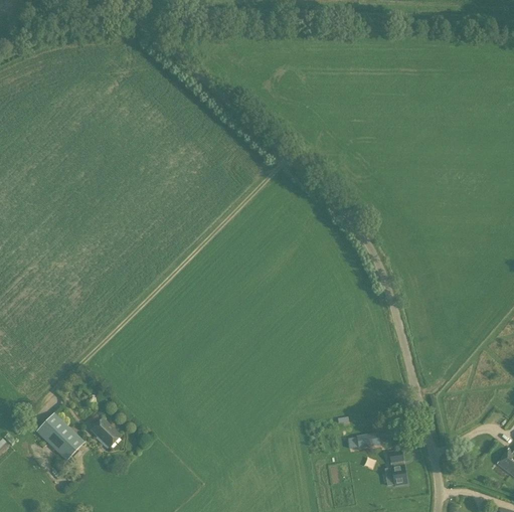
[(83,441),(53,410),(35,430),(65,460),(83,441)]
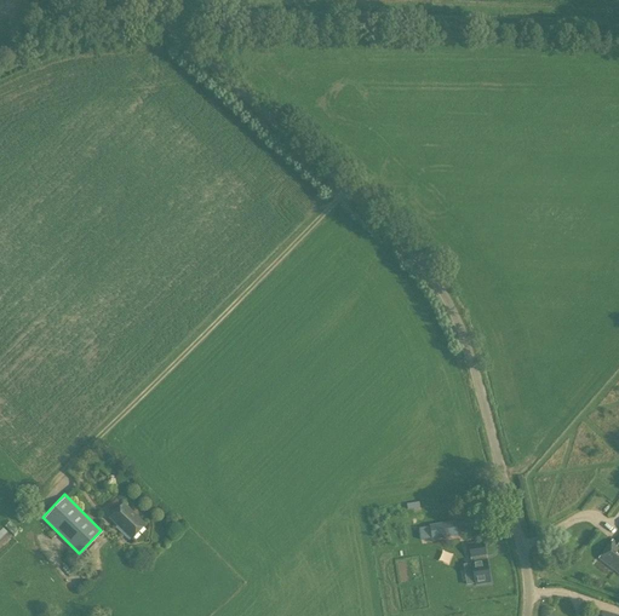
[(131,536),(144,523),(122,502),(109,516),(131,536)]
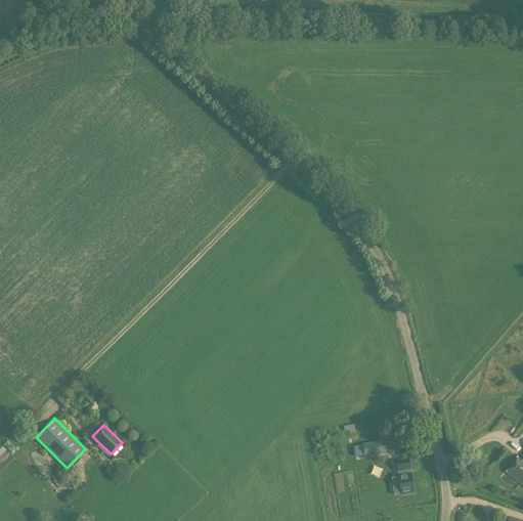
[(364,453),(385,450),(383,439),(354,444),(355,453),(363,451),(364,453)]
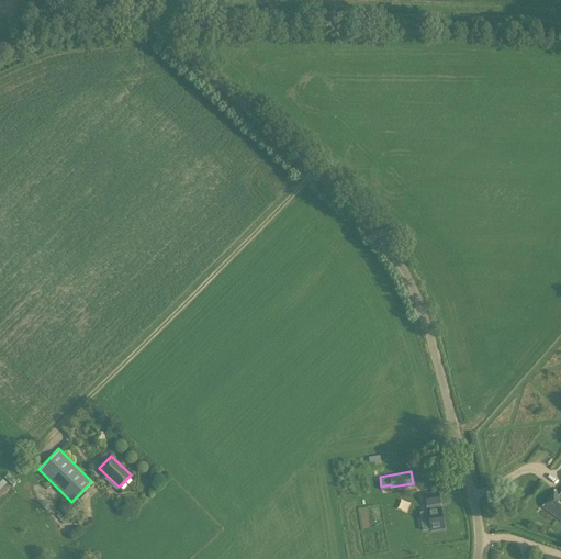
[(560,493),(554,489),(542,504),(560,517),(560,493)]
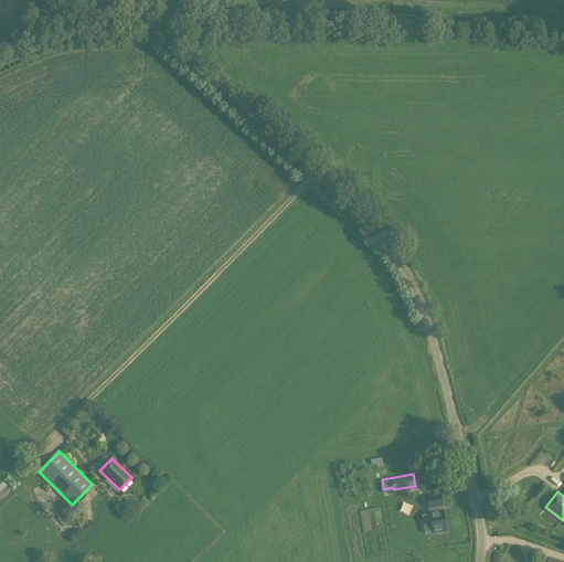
[(442,508),(429,510),(433,532),(445,530),(442,508)]
